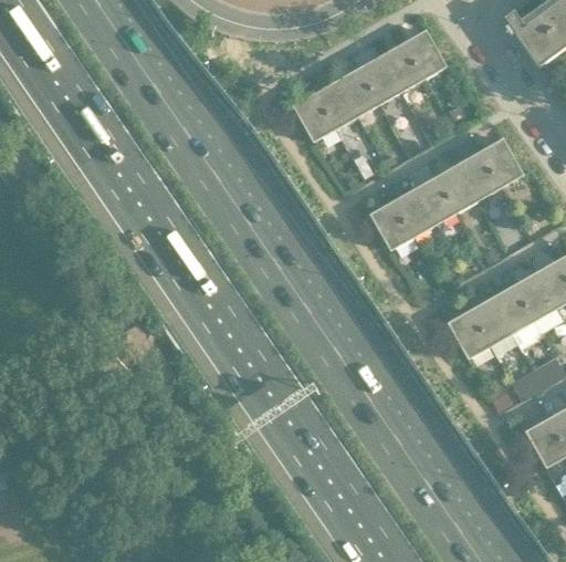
[(556,0),(523,24),(513,10),(503,17),(538,66),(565,45),(565,0),(556,0)]
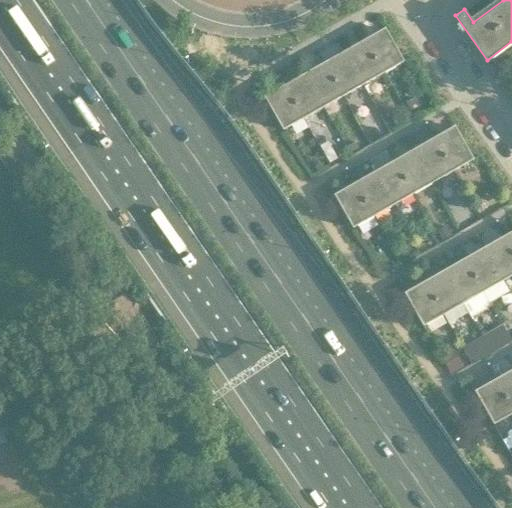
[(384,27),(364,38),(382,71),(403,59),(384,27)]
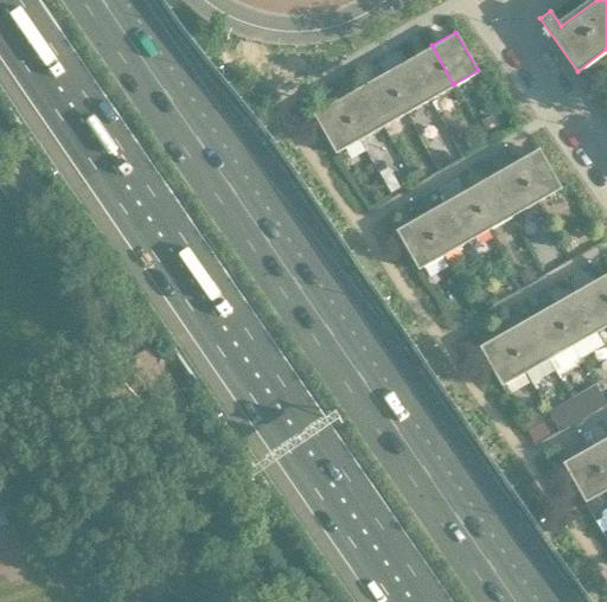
[(432,45),(408,59),(429,97),(453,84),(432,45)]
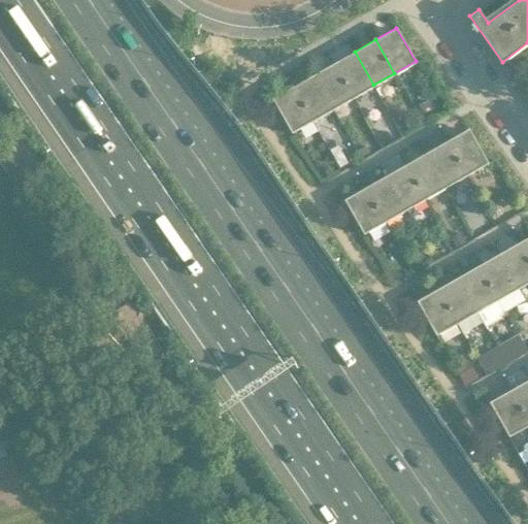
[(355,52),(334,63),(354,96),(373,85),(355,52)]
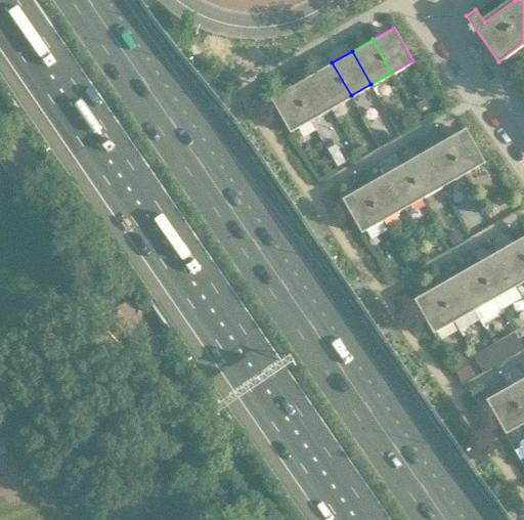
[(332,62),(311,74),(330,107),(351,95),(332,62)]
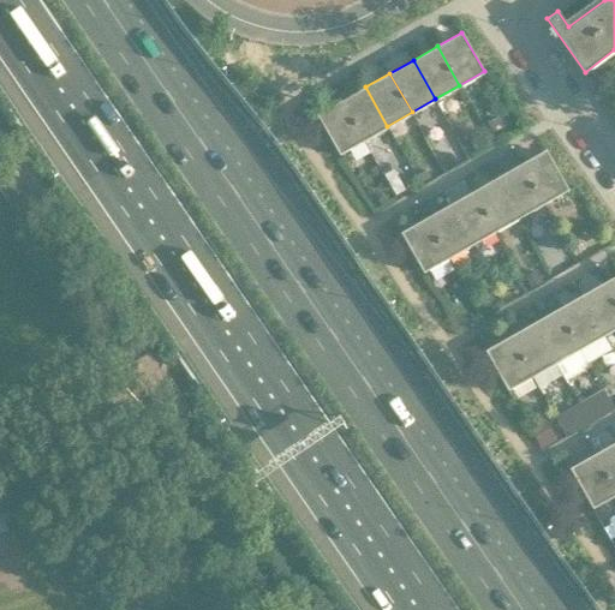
[(365,87),(341,101),(363,139),(387,126),(365,87)]
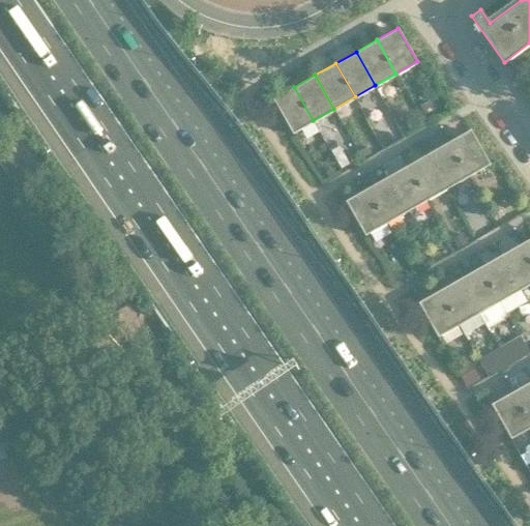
[(294,87),(273,98),(293,132),(313,120),(294,87)]
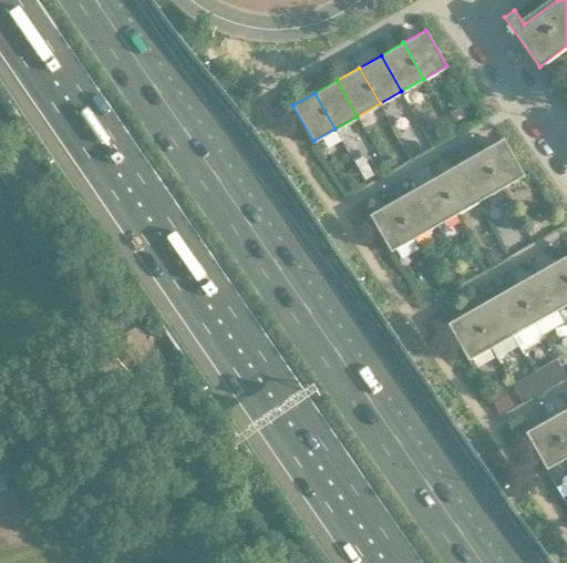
[(503,137),(480,151),(501,187),(524,174),(503,137)]
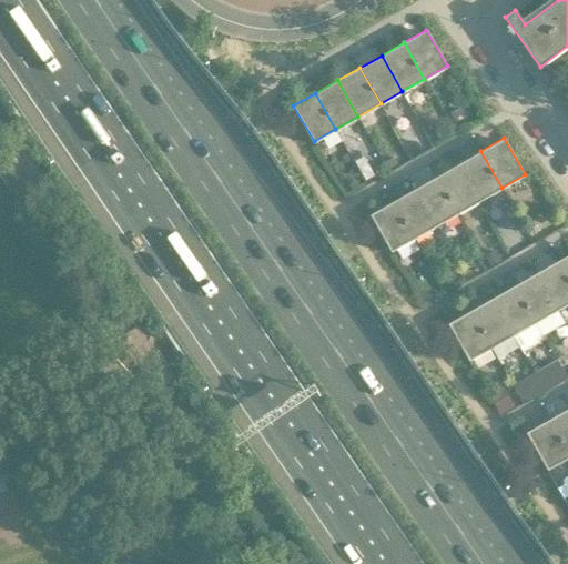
[(480,151),(458,164),(479,200),(501,188),(480,151)]
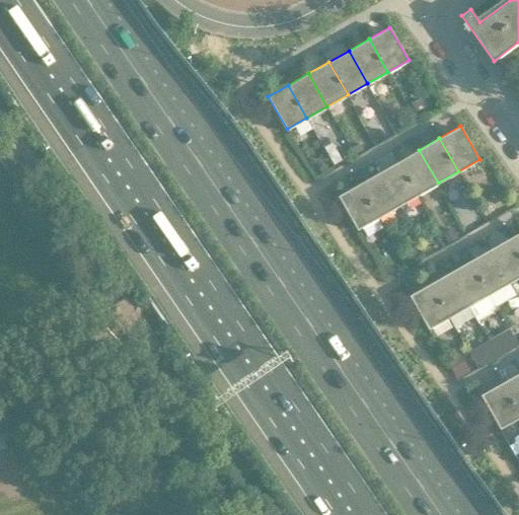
[(352,146),(355,151),(363,147),(360,141),(352,146)]
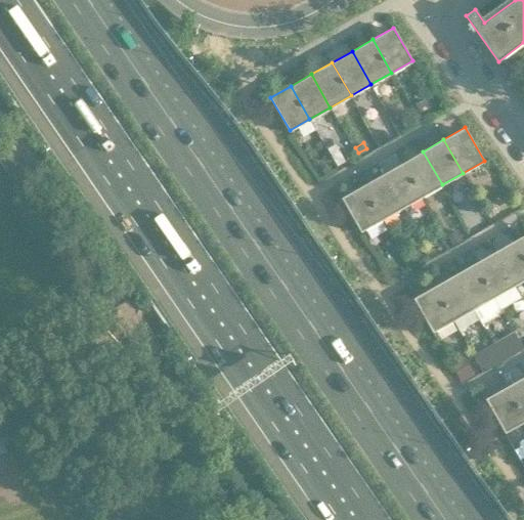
[(340,148),(331,154),(337,164),(346,159),(340,148)]
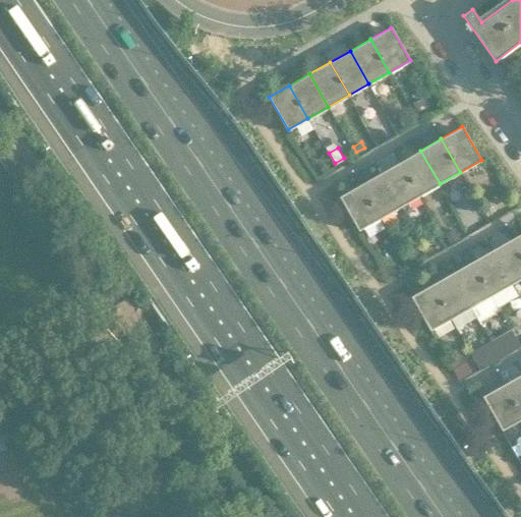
[(420,151),(401,162),(420,194),(440,183),(420,151)]
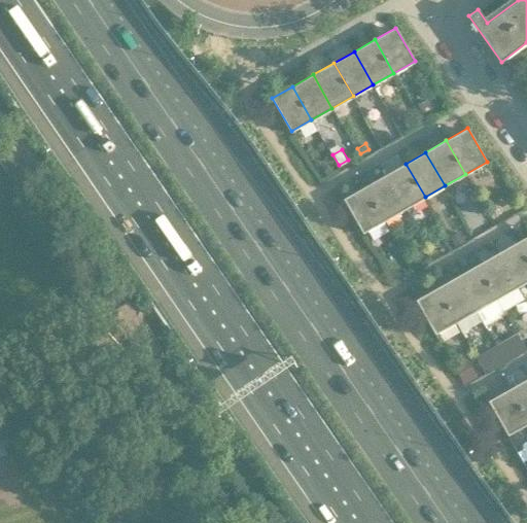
[(406,164),(384,175),(403,209),(425,197),(406,164)]
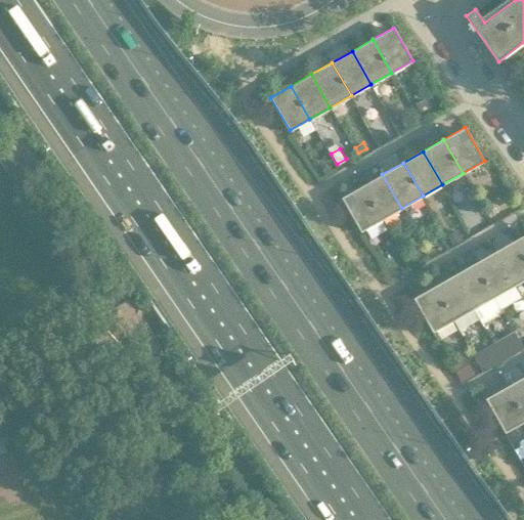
[(382,174),(362,185),(382,219),(401,208),(382,174)]
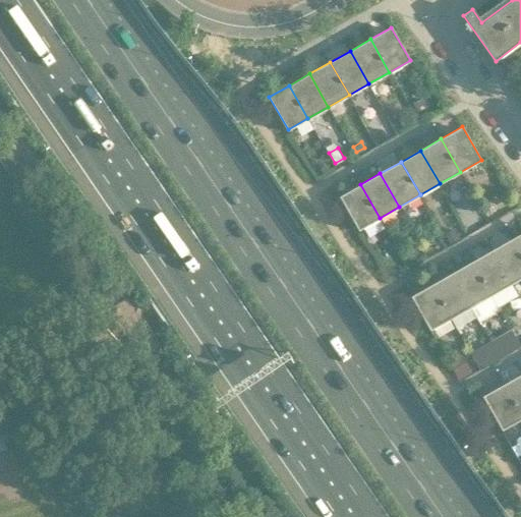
[(360,184),(340,196),(359,229),(380,218),(360,184)]
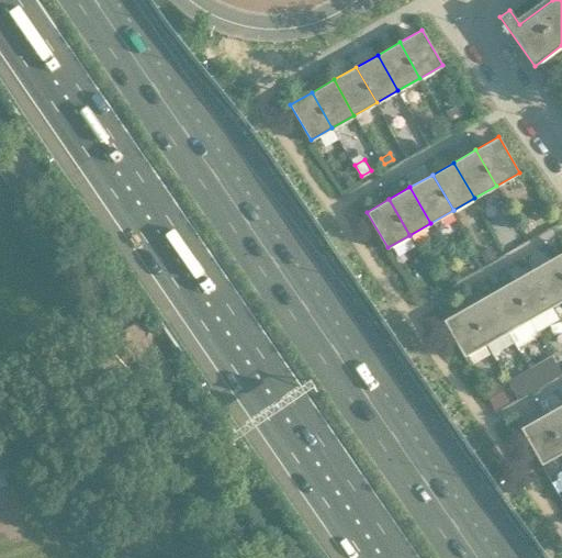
[(561,274),(553,257),(531,270),(551,305),(561,299),(561,274)]
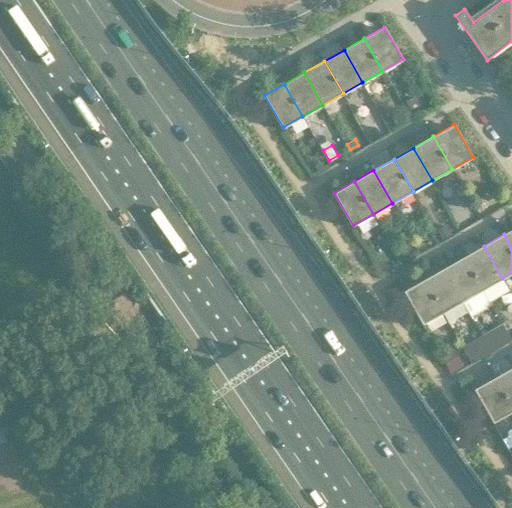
[(484,246),(464,257),(483,290),(502,278),(484,246)]
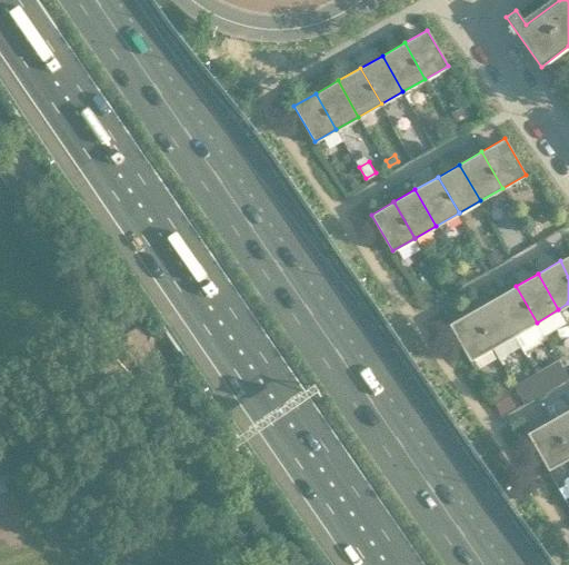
[(545,337),(537,323),(516,286),(493,298),(515,335),(516,334),(525,348),(545,337)]
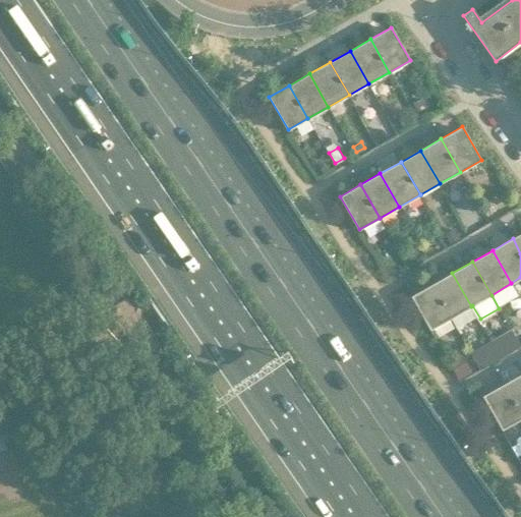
[(452,273),(432,284),(451,318),(471,306),(452,273)]
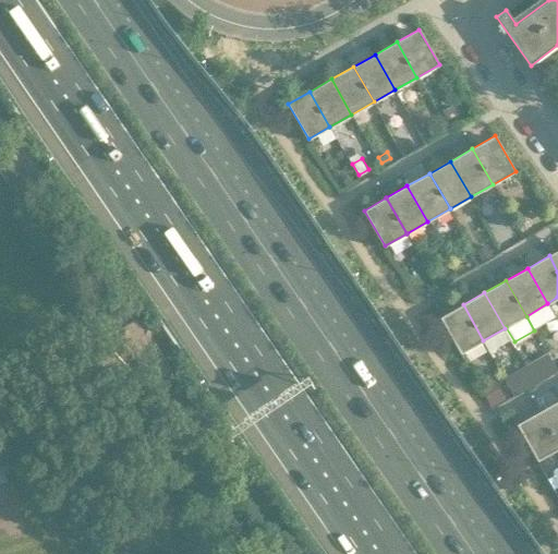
[(463,304),(440,317),(461,352),(483,340),(463,304)]
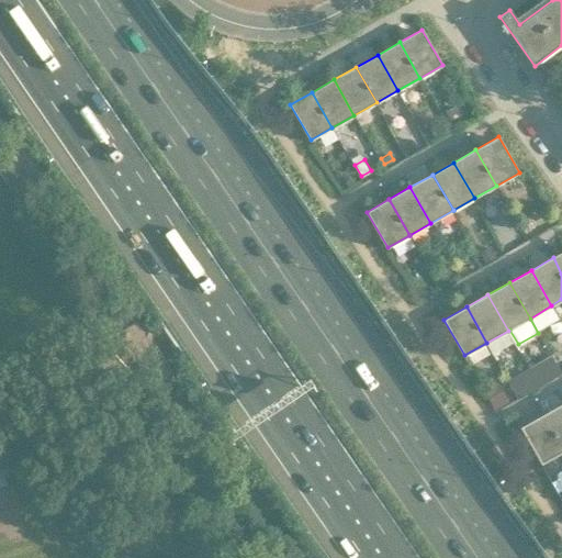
[(554,360),(550,354),(528,366),(539,384),(561,372),(560,371),(554,360)]
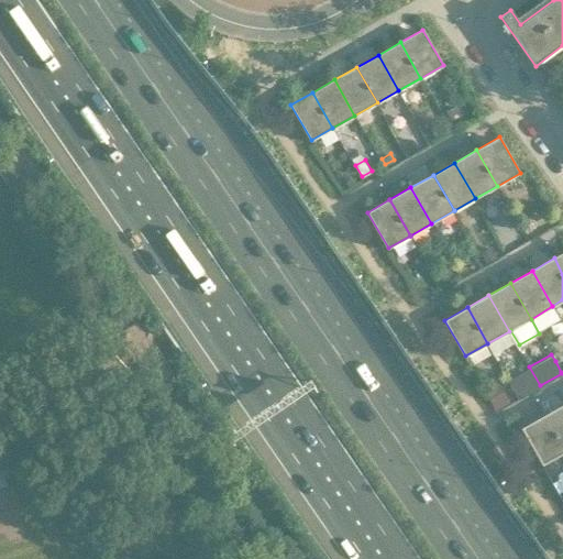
[(540,385),(529,366),(508,379),(518,398),(540,385)]
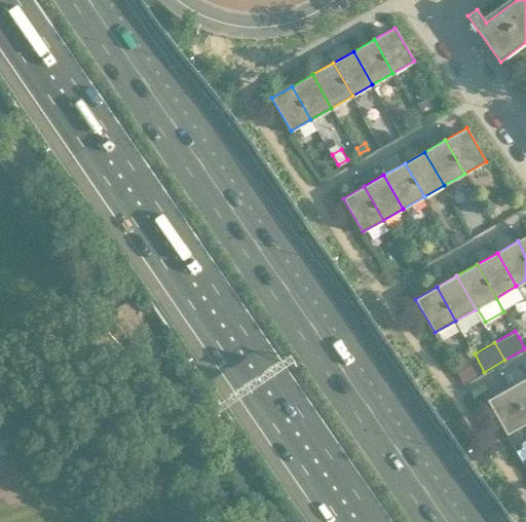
[(466,357),(453,364),(462,382),(477,374),(466,357)]
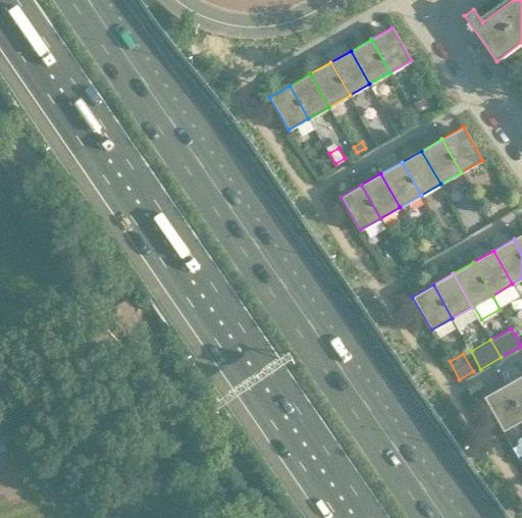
[(521,374),(505,384),(521,415),(521,374)]
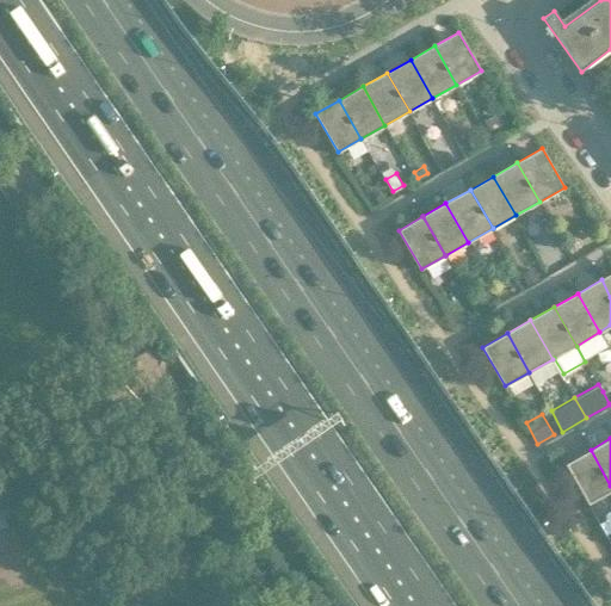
[(610,486),(591,450),(567,464),(588,504),(610,490),(610,486)]
